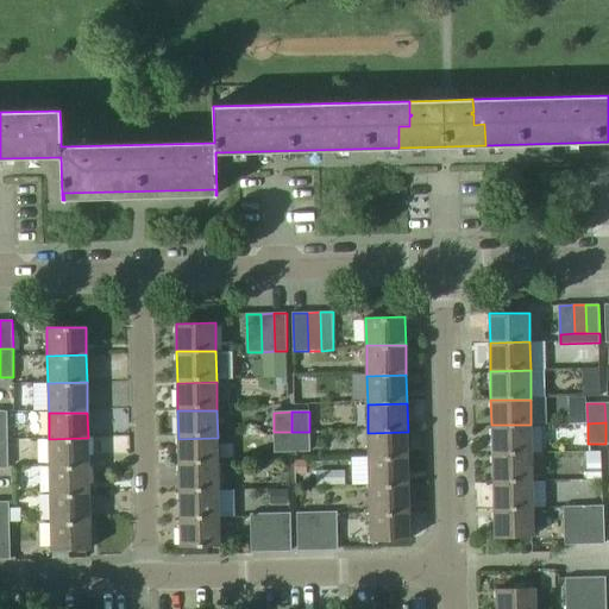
[(532,453),(531,425),(491,425),(491,454),(532,453)]
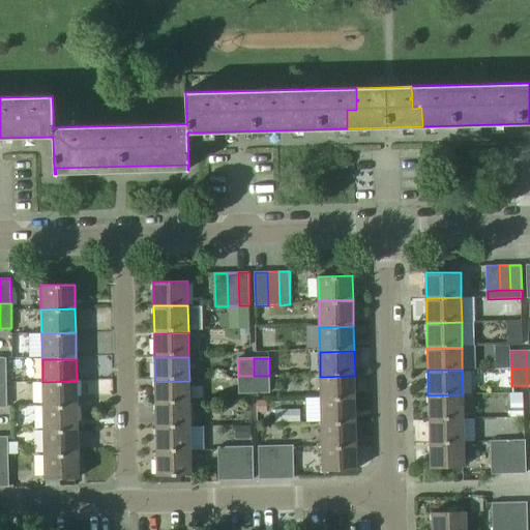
[(255,393),(254,376),(238,376),(239,393),(255,393)]
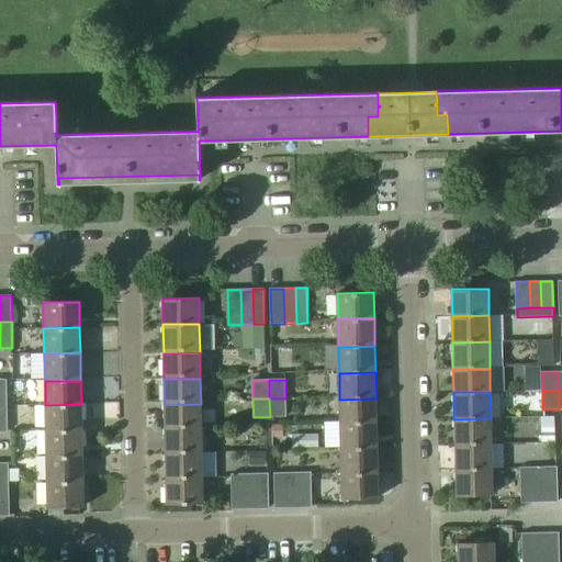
[(287,416),(285,398),(269,398),(270,417),(287,416)]
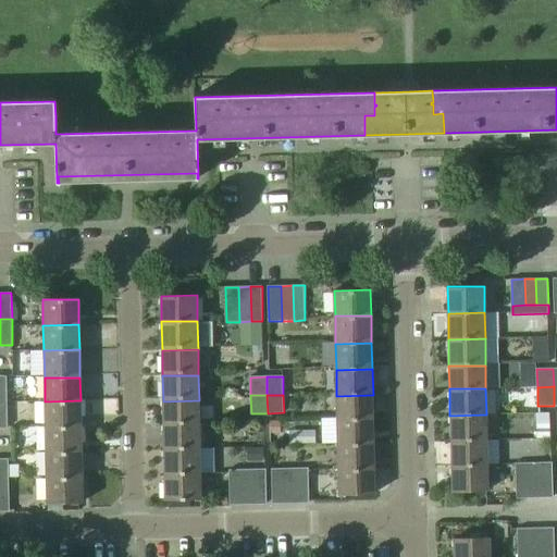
[(373,420),(373,395),(336,396),(337,421),(373,420)]
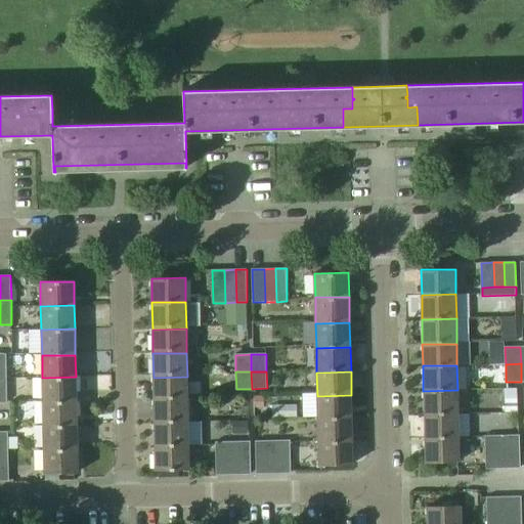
[(77,401),(76,377),(42,378),(43,402),(77,401)]
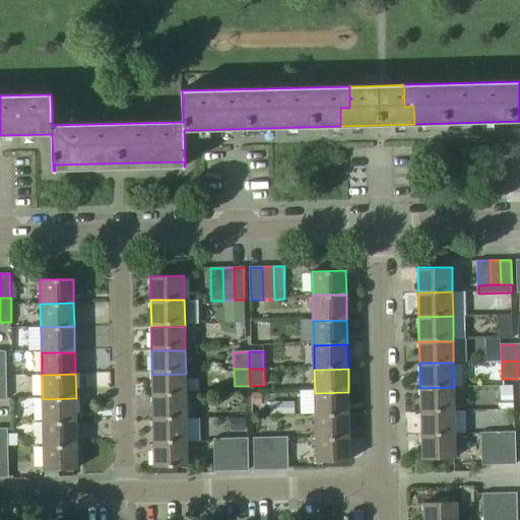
[(186,395),(186,374),(152,375),(152,396),(186,395)]
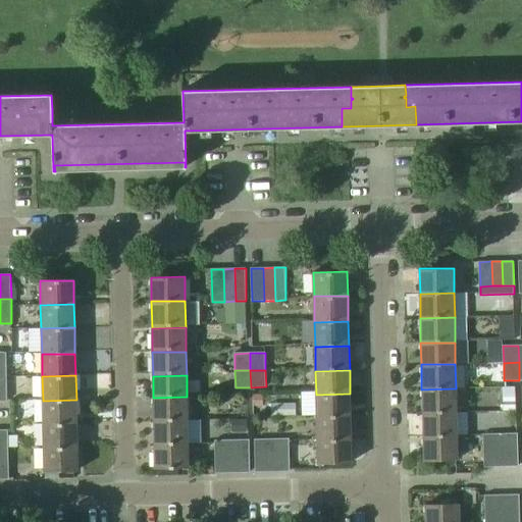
[(456,413),(456,388),(421,389),(422,414),(456,413)]
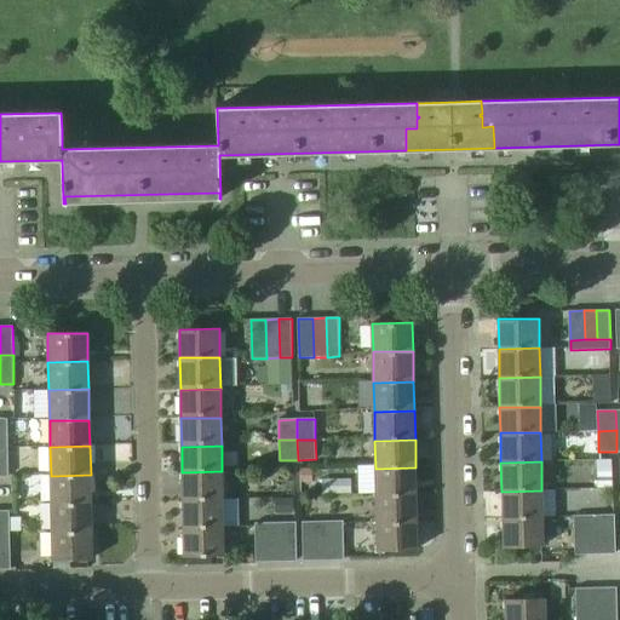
[(417,495),(415,468),(375,469),(377,497),(417,495)]
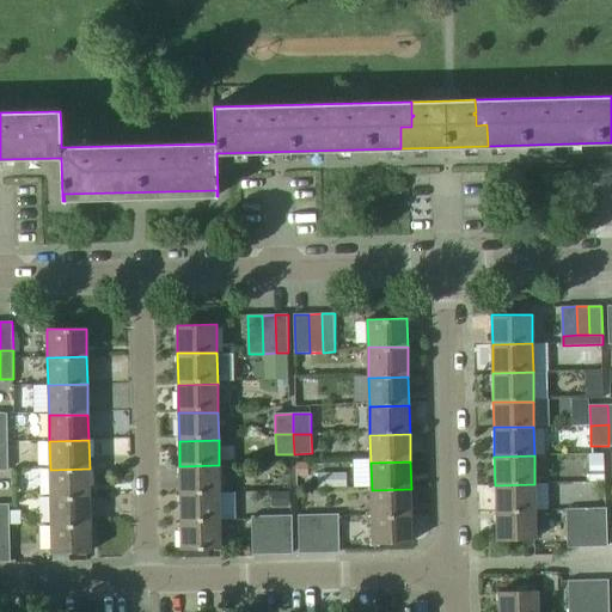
[(220,495),(219,465),(179,466),(181,495),(220,495)]
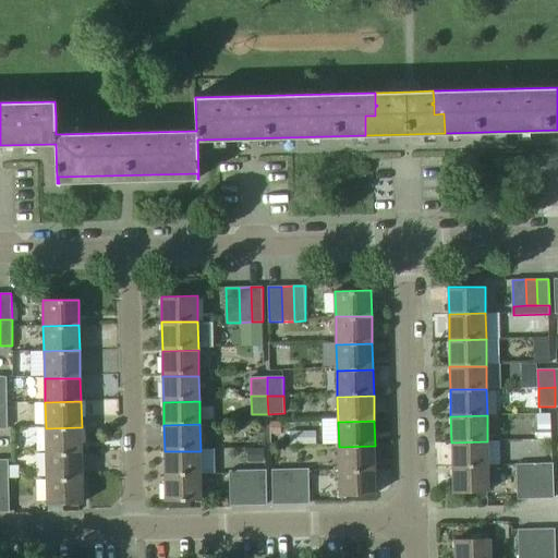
[(82,455),(82,427),(46,428),(46,455),(82,455)]
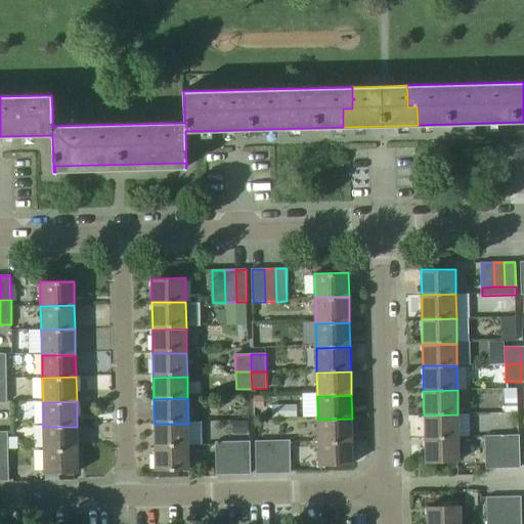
[(459,439),(457,415),(424,416),(424,439),(459,439)]
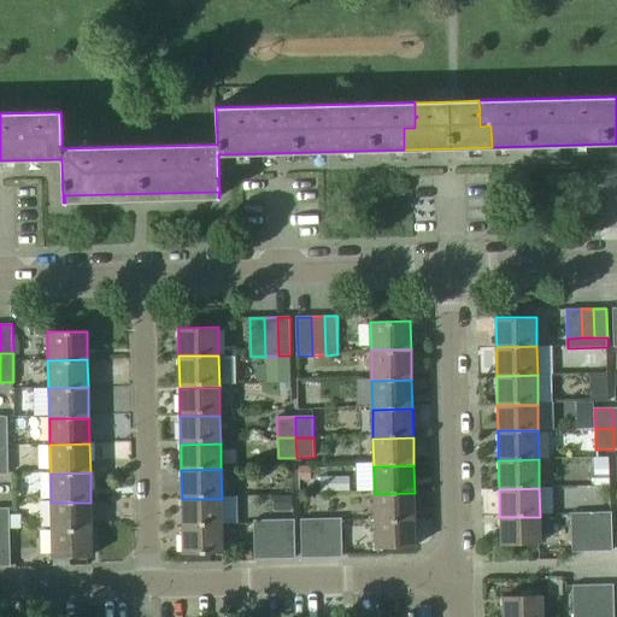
[(415,522),(415,493),(375,494),(375,523),(415,522)]
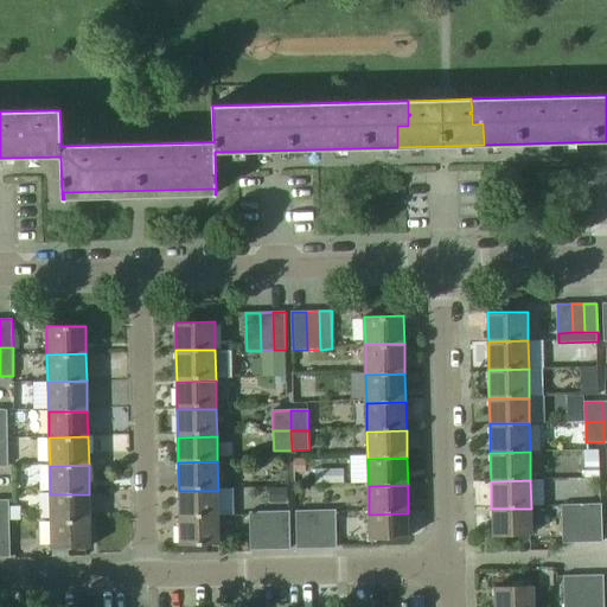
[(218,518),(218,491),(179,491),(179,519),(218,518)]
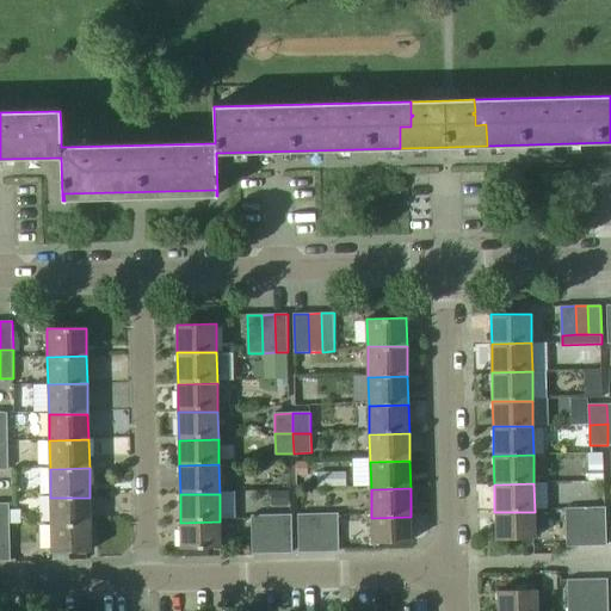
[(91,526),(90,498),(50,498),(51,528),(91,526)]
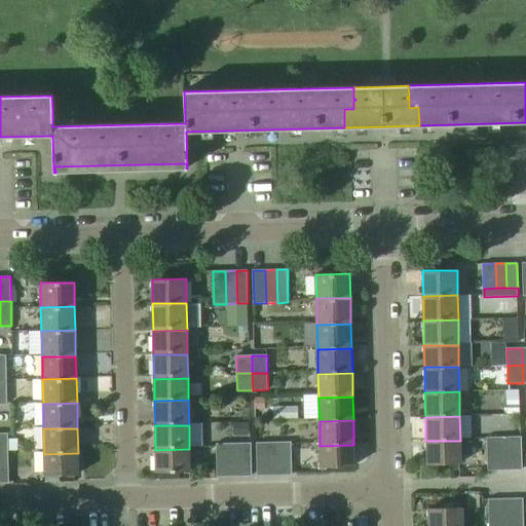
[(522,445),(521,437),(488,437),(488,445),(499,445),(511,445),(522,445)]
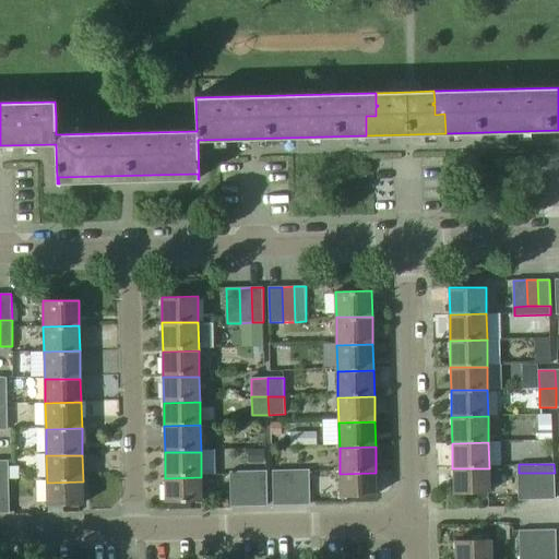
[(489,492),(489,468),(452,468),(453,492),(489,492)]
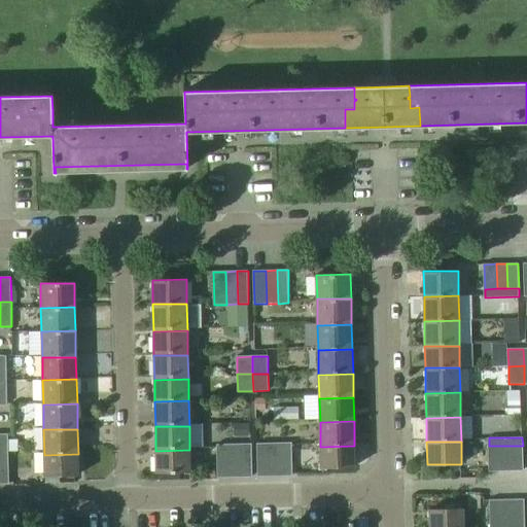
[(270,477),(269,444),(257,445),(258,477),(270,477)]
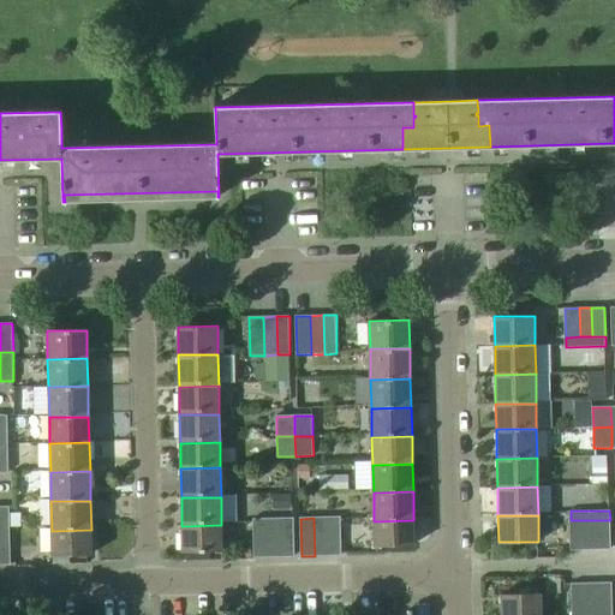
[(328,556),(327,518),(314,518),(315,556),(328,556)]
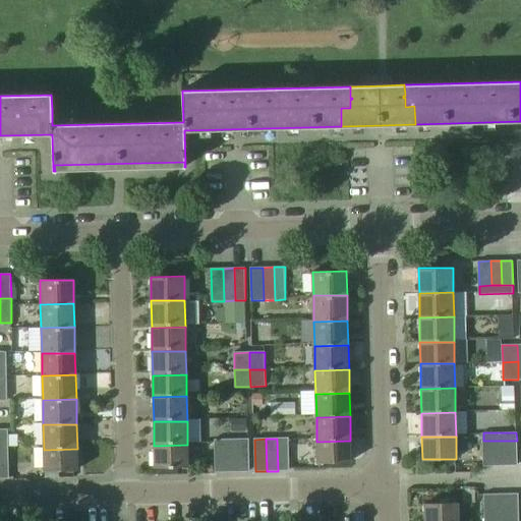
[(288,439),(277,439),(278,471),(289,470),(288,439)]
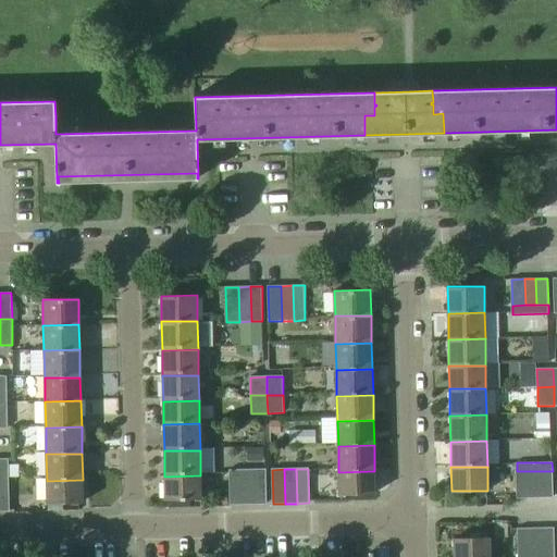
[(243,505),(242,470),(230,470),(231,505),(243,505)]
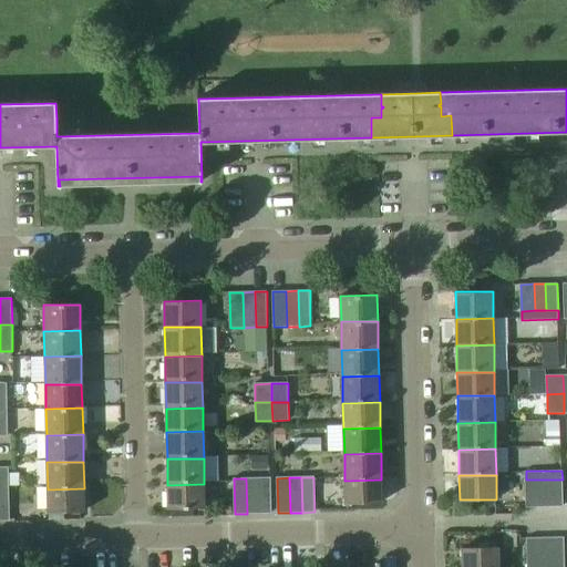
[(259,514),(259,478),(246,478),(247,514),(259,514)]
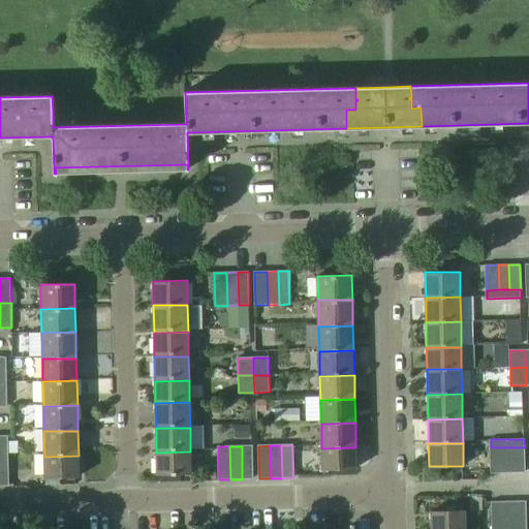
[(253,478),(252,446),(242,446),(242,479),(253,478)]
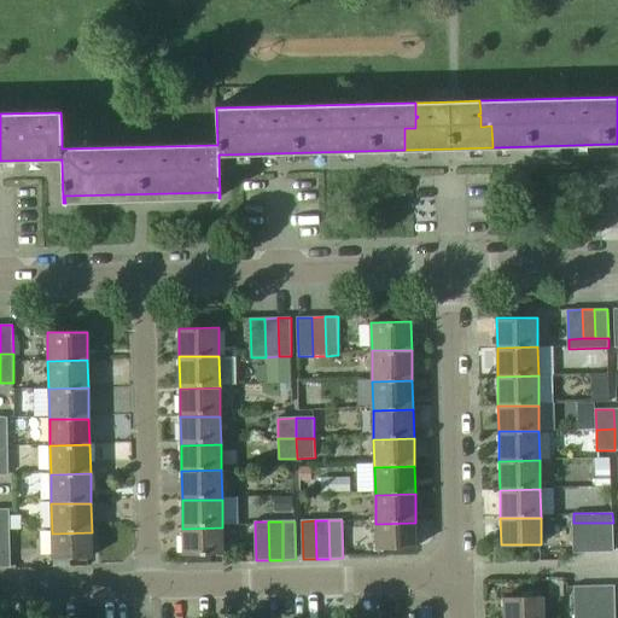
[(417,548),(415,523),(375,524),(377,549),(417,548)]
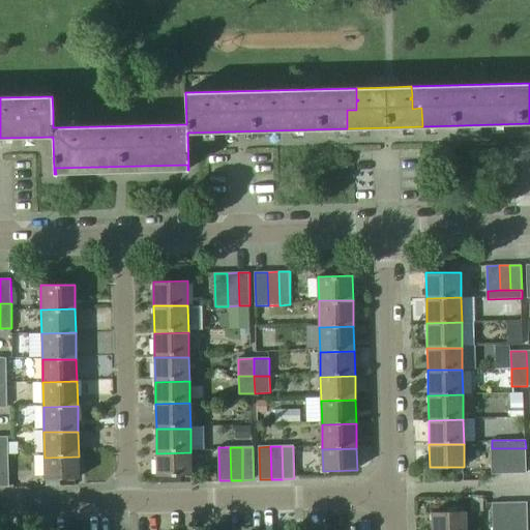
[(504,473),(503,448),(492,448),(492,474),(504,473)]
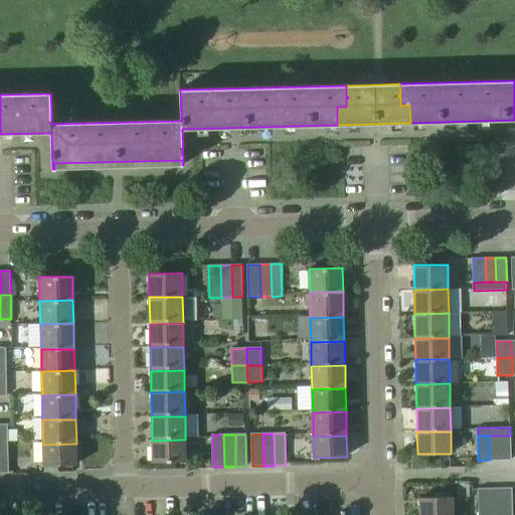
[(501,460),(500,436),(489,436),(490,460),(501,460)]
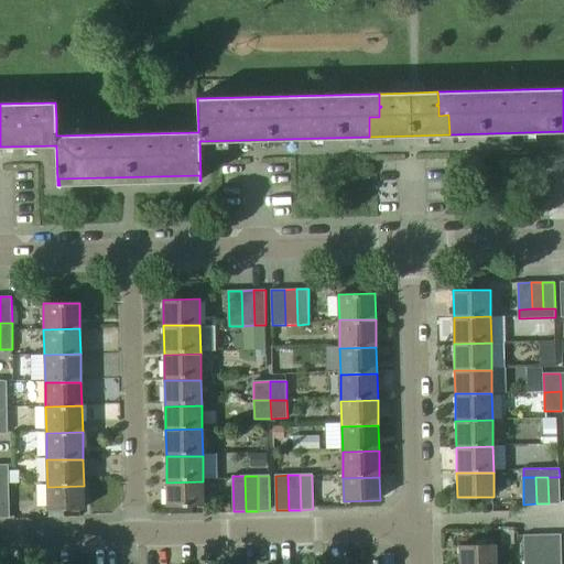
[(560,503),(560,477),(548,477),(549,503),(560,503)]
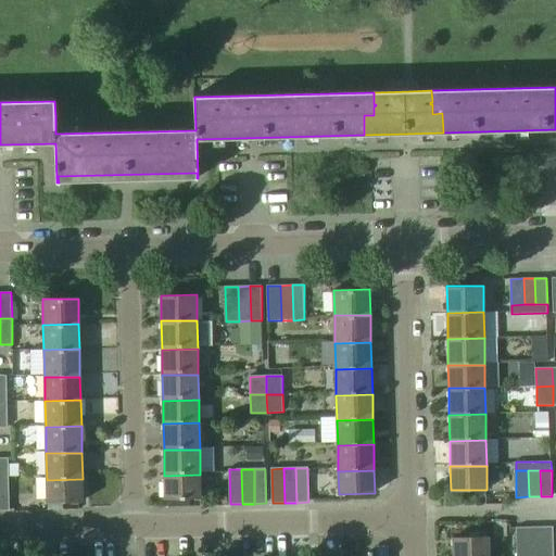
[(200,498),(200,475),(164,476),(164,500),(200,498)]
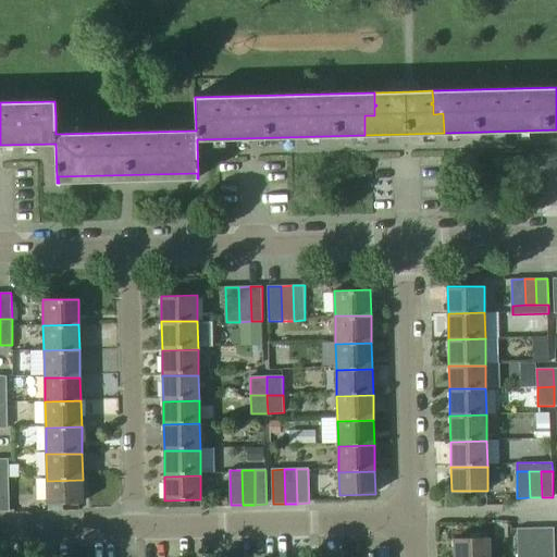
[(83,503),(83,480),(47,481),(47,504),(83,503)]
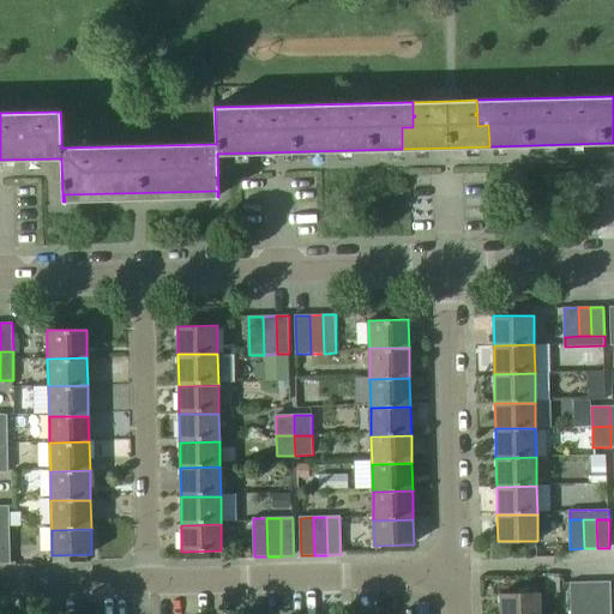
[(0,563),(11,563),(10,535),(0,534),(0,563)]
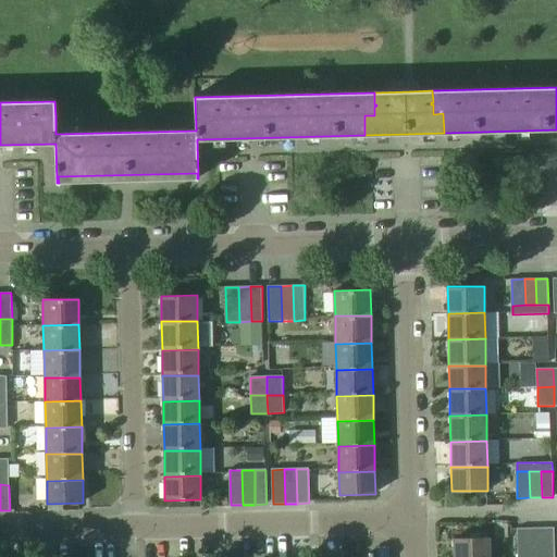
[(531,554),(531,528),(517,529),(518,554),(531,554)]
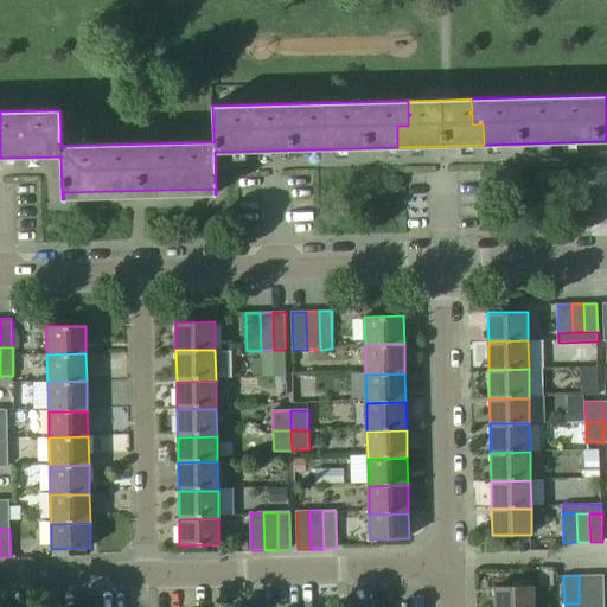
[(590,604),(590,575),(579,575),(579,604),(590,604)]
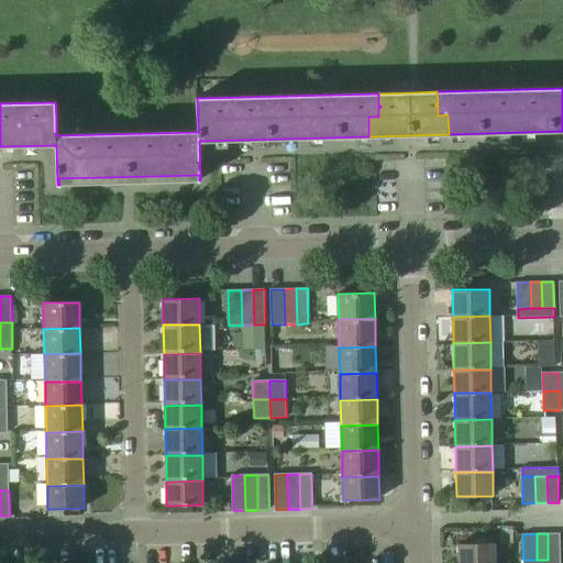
[(559,533),(548,533),(548,560),(560,560),(559,533)]
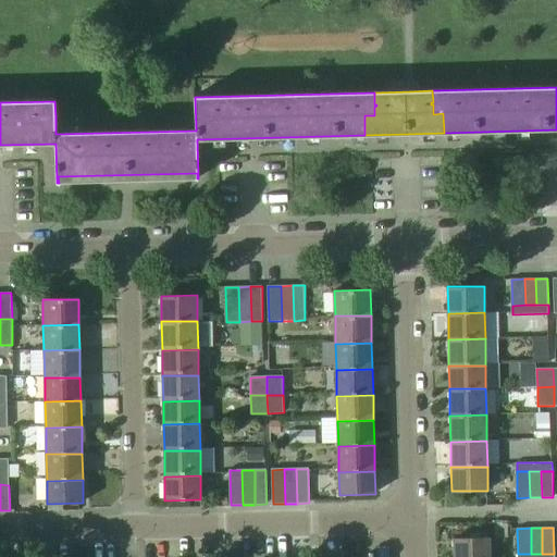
[(489,556),(489,537),(453,539),(453,556),(489,556)]
